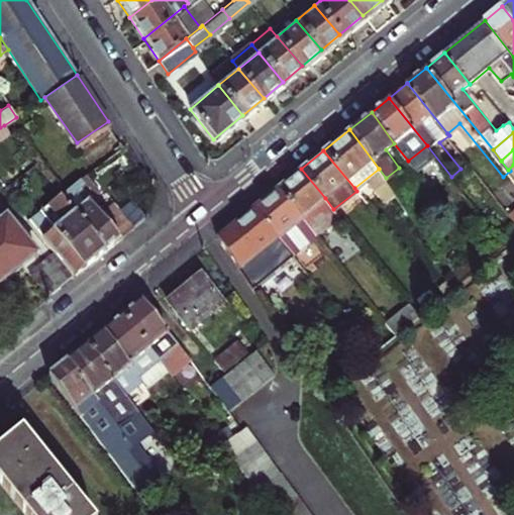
[(301,217),(325,198),(301,169),(278,188),(301,217)]
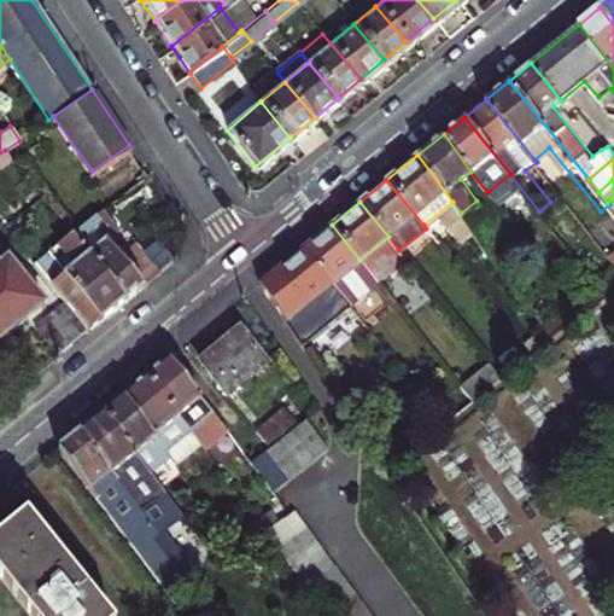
[(103,209),(71,233),(123,297),(158,268),(138,243),(121,256),(105,236),(116,227),(103,209)]
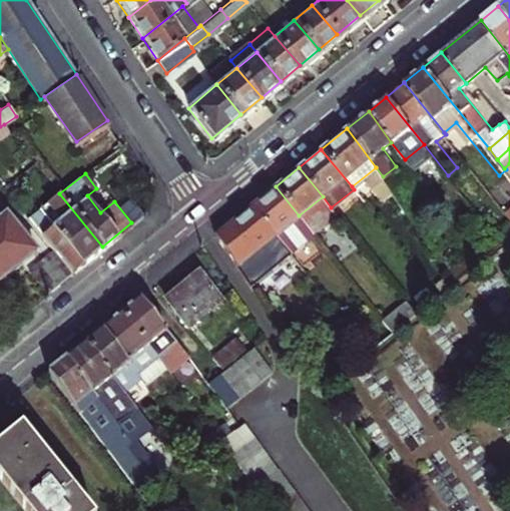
[(381,195),(391,188),(383,176),(373,184),(381,195)]
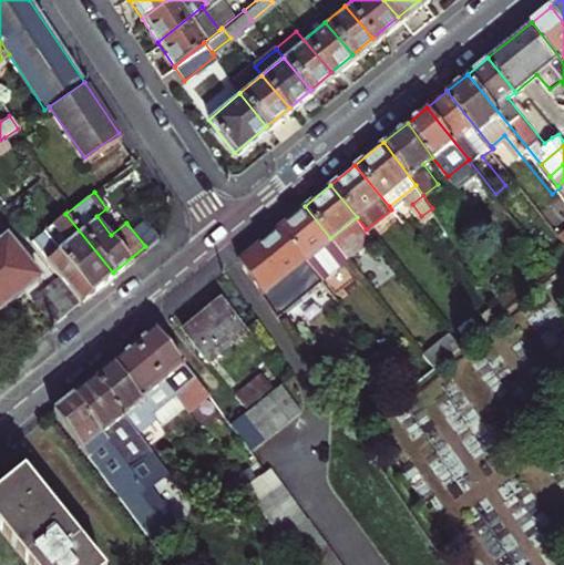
[(330,238),(305,206),(278,227),(315,271),(329,259),(319,247),(330,238)]
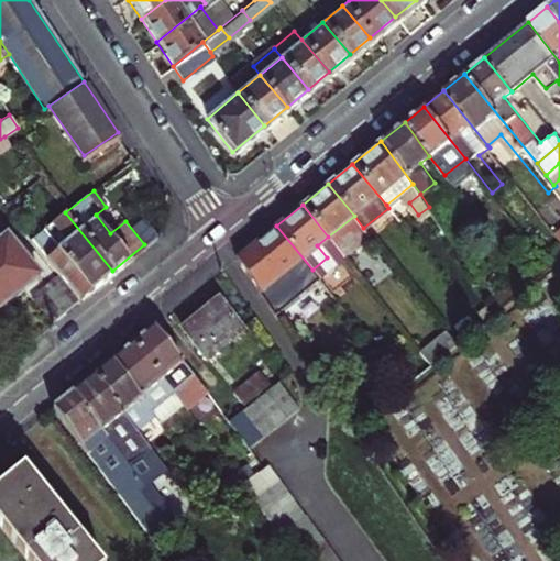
[(112,271),(65,212),(43,229),(89,289),(112,271)]
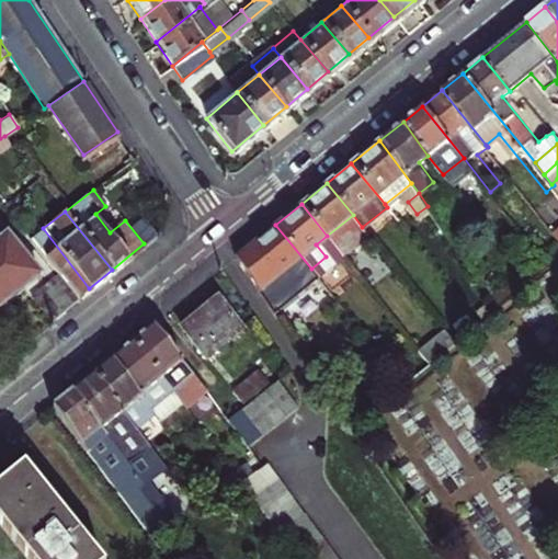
[(311,269),(275,225),(237,257),(275,311),(319,276),(311,269)]
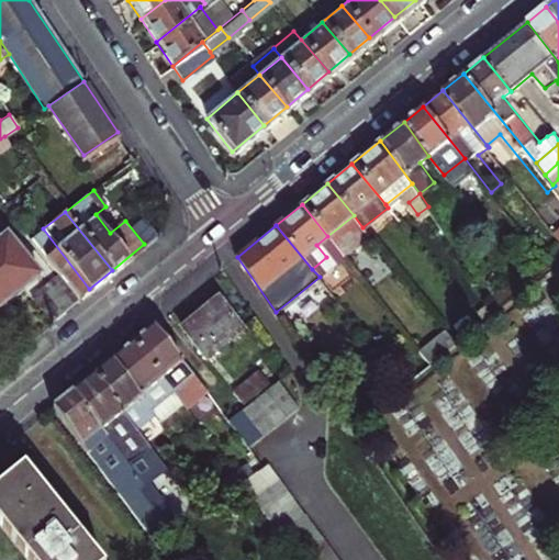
[(43,228),(29,241),(58,276),(77,299),(89,289),(43,228)]
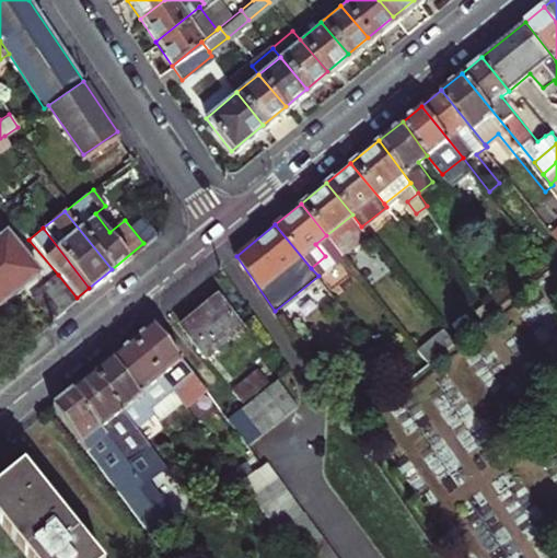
[(2,233),(0,235),(0,303),(0,299),(32,274),(33,277),(38,274),(2,233)]
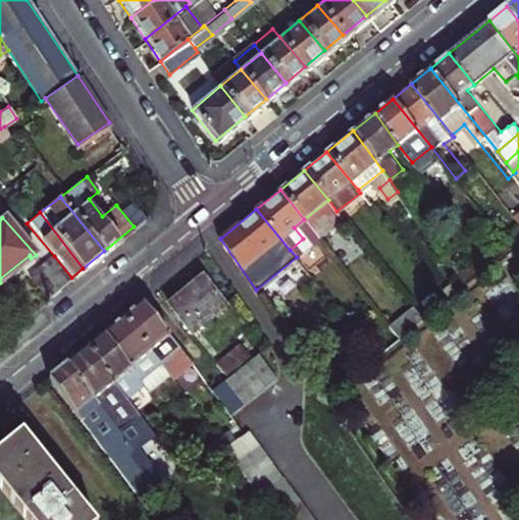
[(518,223),(504,237),(510,244),(518,236),(518,223)]
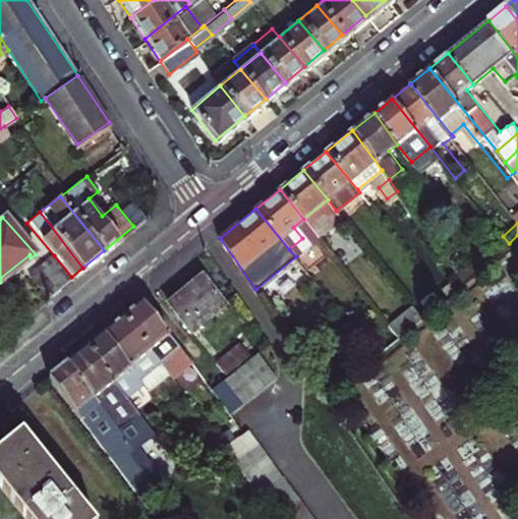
[(479,254),(455,275),(460,283),(485,263),(479,254)]
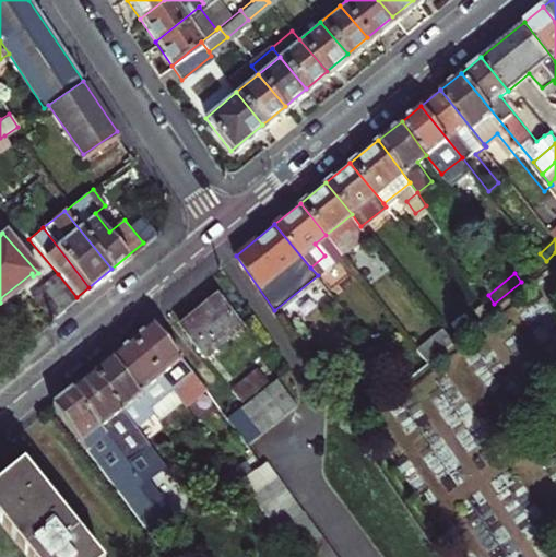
[(58,274),(31,295),(49,319),(77,297),(58,274)]
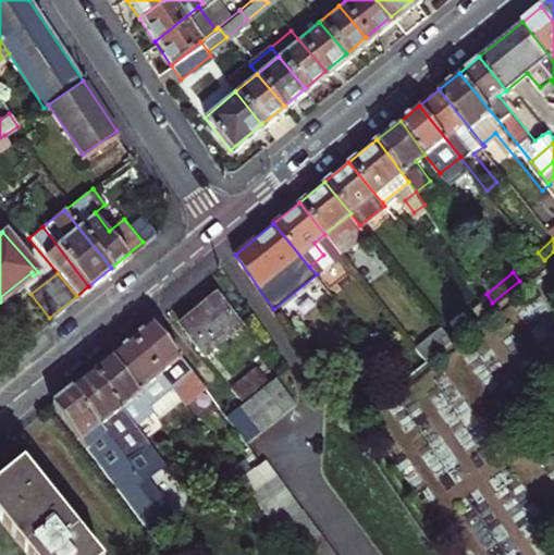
[(222,293),(184,320),(207,352),(245,324),(222,293)]
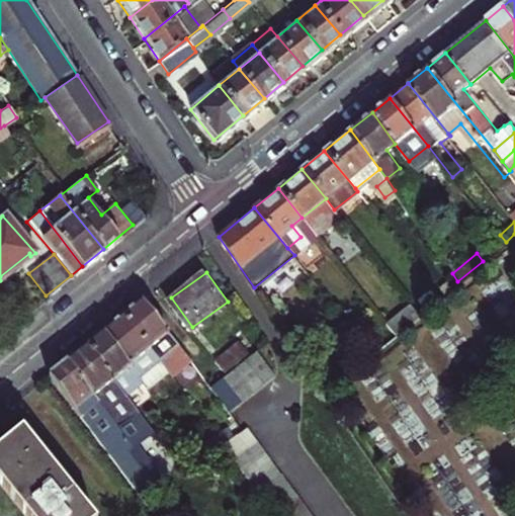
[(125,312),(167,366),(190,398),(197,392),(183,372),(195,363),(145,296),(125,312)]
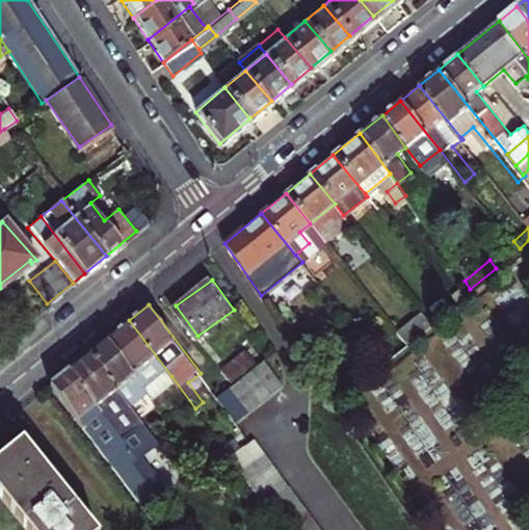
[(129,320),(109,336),(143,382),(151,392),(172,376),(129,320)]
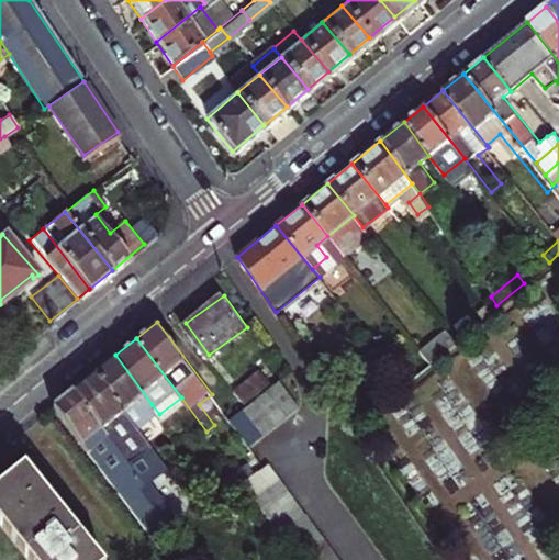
[(115,355),(97,370),(134,417),(152,404),(115,355)]
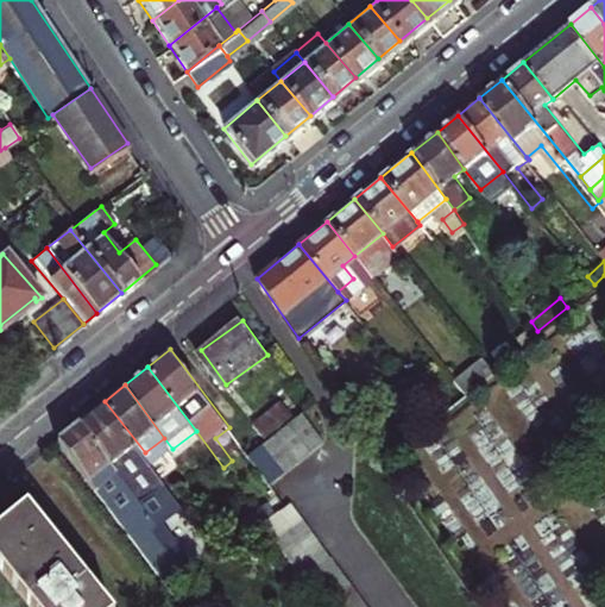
[(252,423),(266,439),(276,432),(289,423),(296,418),(283,400),(252,423)]
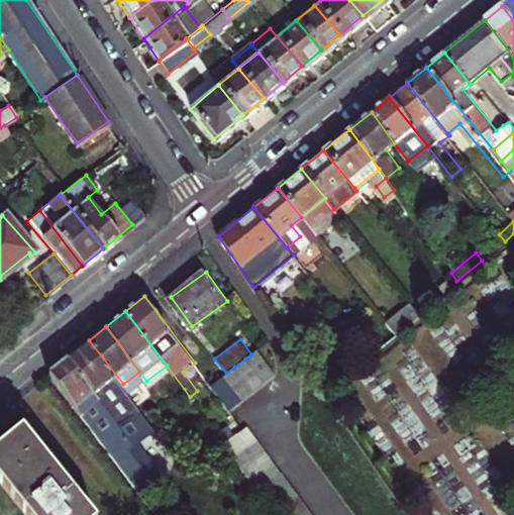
[(123,384),(89,340),(70,355),(101,398),(130,436),(141,429),(129,413),(139,405),(123,384)]
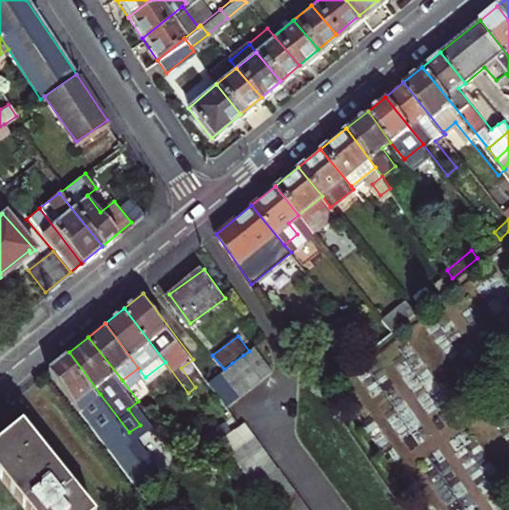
[(249,351),(243,355),(261,381),(273,372),(254,347),(249,351)]
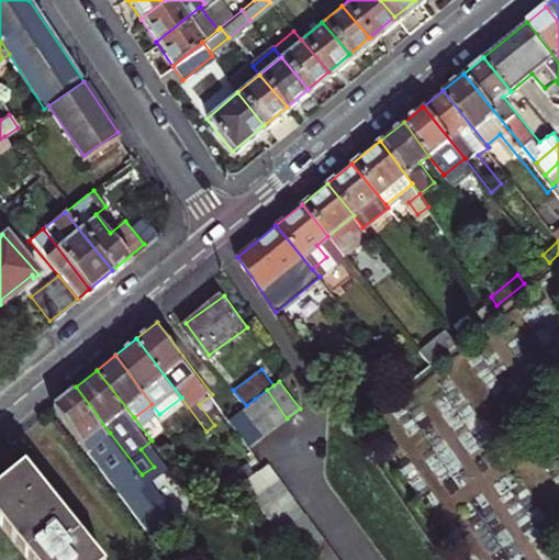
[(90,448),(110,433),(76,387),(55,403),(90,448)]
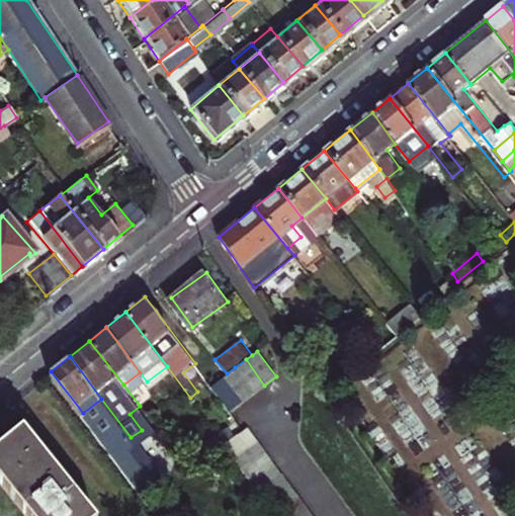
[(246,359),(235,367),(253,394),(264,385),(246,359)]
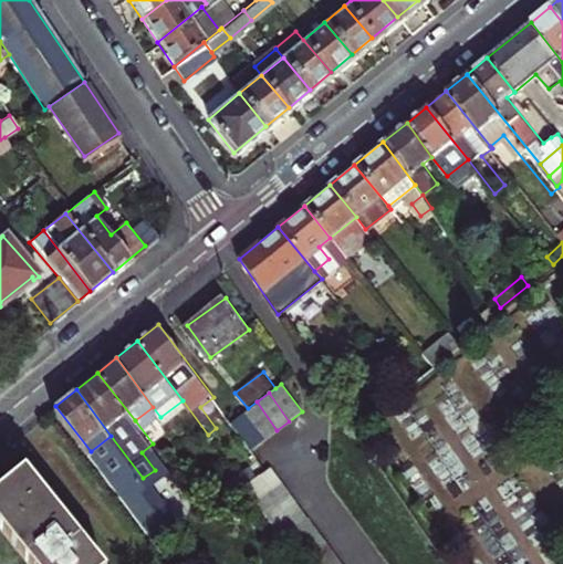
[(248,408),(246,410),(264,439),(277,430),(257,401),(248,408)]
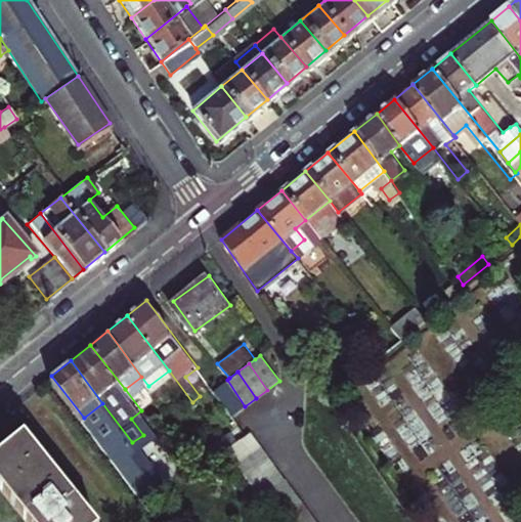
[(245,406),(227,380),(214,389),(233,415),(245,406)]
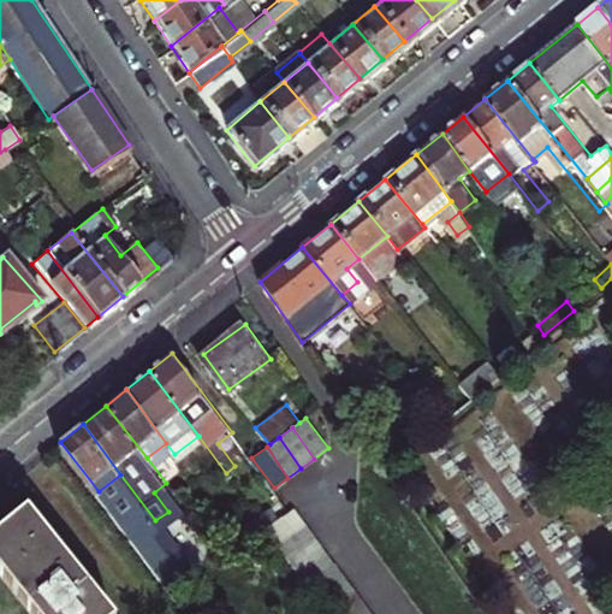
[(120,474),(99,491),(134,538),(155,520),(120,474)]
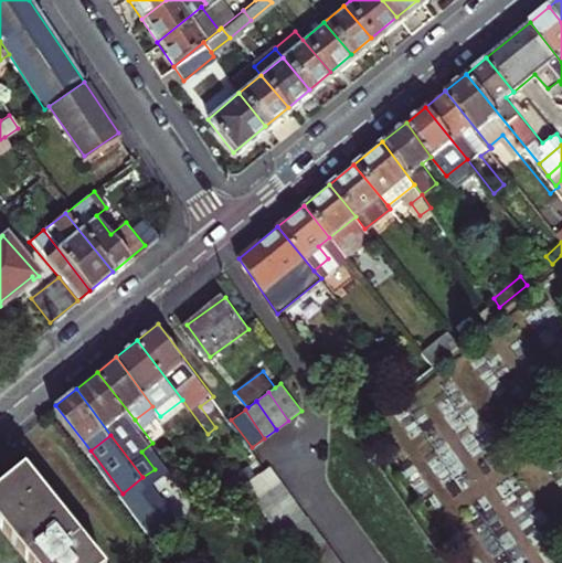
[(244,482),(253,495),(281,474),(272,461),(266,466),(244,482)]
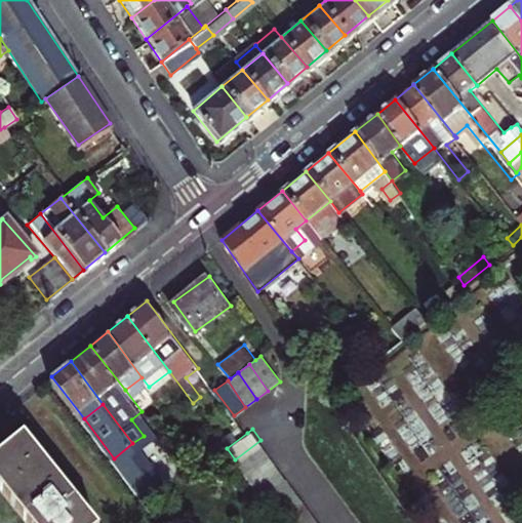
[(98,522),(25,435),(0,454),(0,482),(33,522),(98,522)]
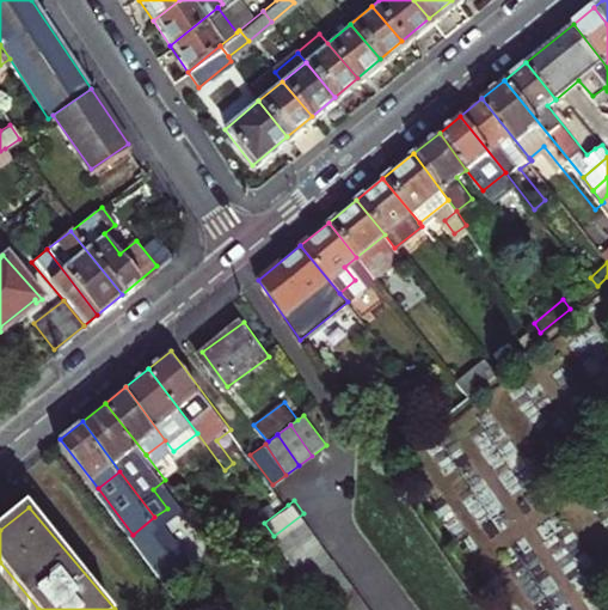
[(304,513),(274,536),(286,551),(315,529),(304,513)]
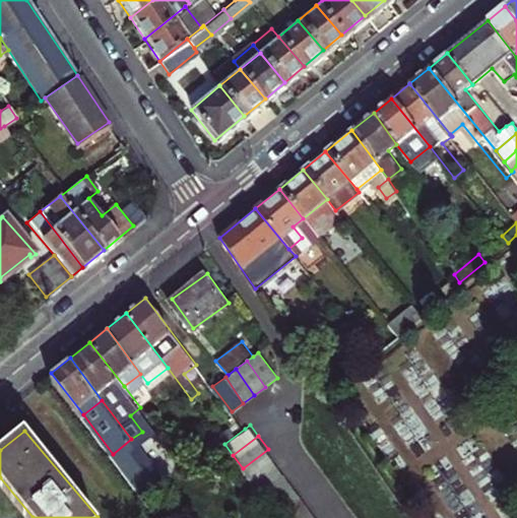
[(268,449),(243,468),(251,479),(276,460),(268,449)]
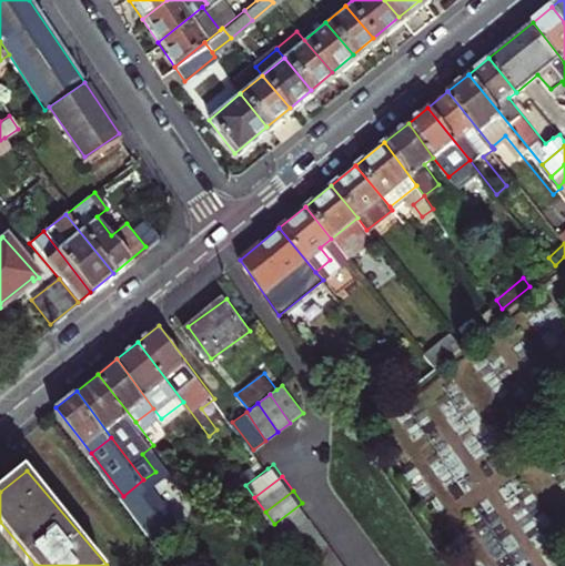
[(302,503),(274,524),(284,537),(312,516),(302,503)]
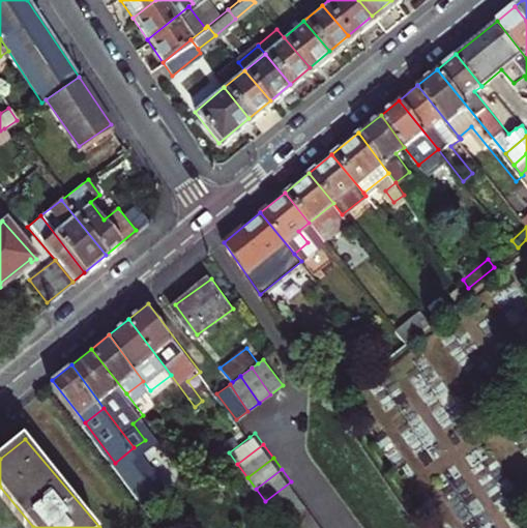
[(291,481),(265,501),(273,512),(299,493),(291,481)]
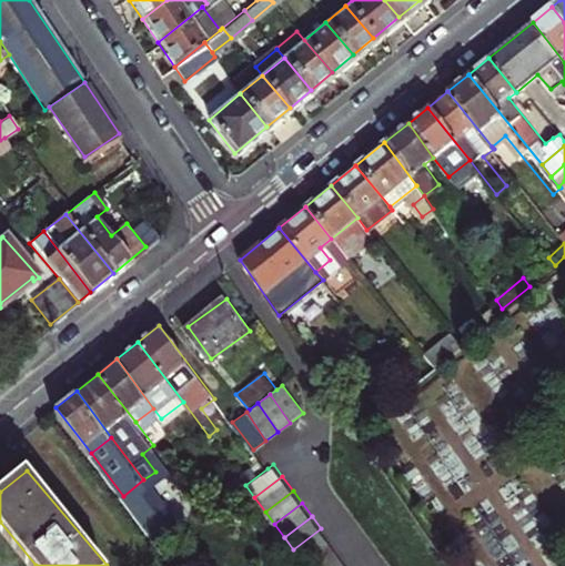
[(321,528),(293,549),(303,563),(331,543),(321,528)]
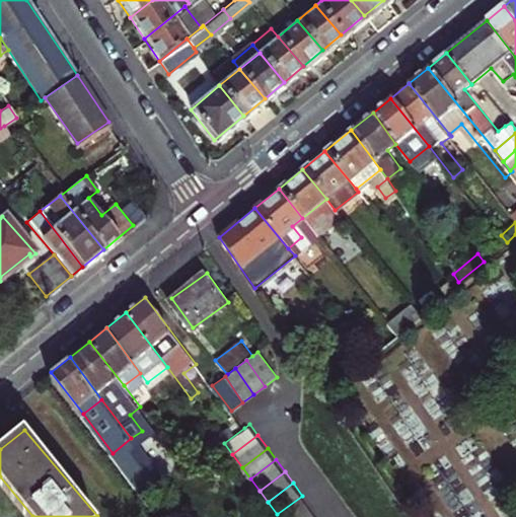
[(302,496),(277,514),(279,516),(296,516),(311,507),(302,496)]
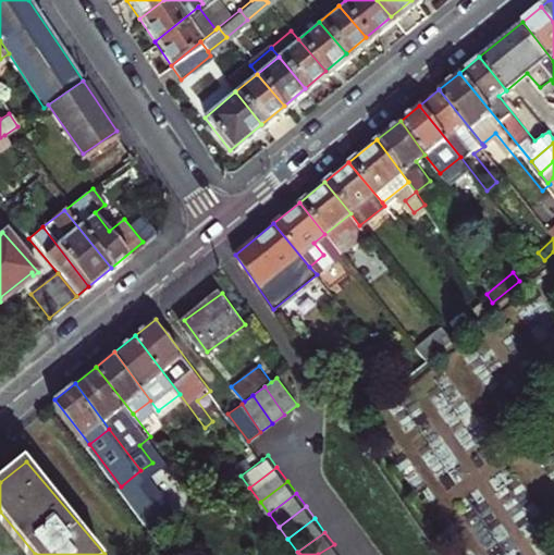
[(342,554),(334,544),(318,554),(342,554)]
